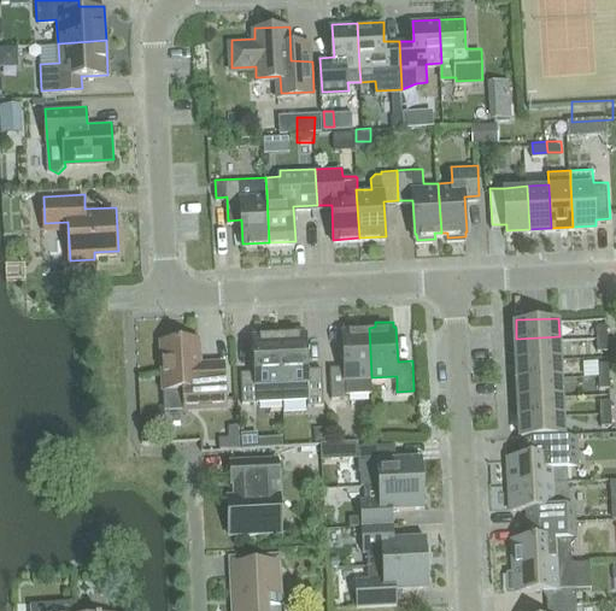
[(596,323),(596,335),(608,334),(608,322),(596,323)]
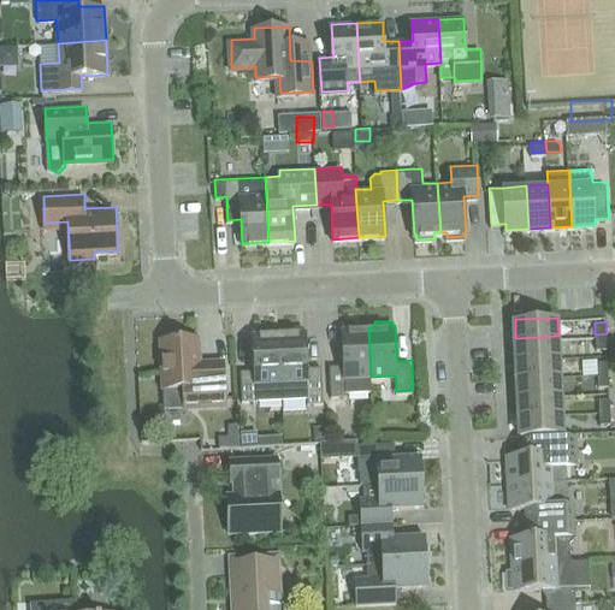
[(343,323),(344,327),(342,327),(344,363),(330,365),(331,395),(347,395),(347,392),(372,391),(371,377),(368,327),(362,327),(361,323),(343,323)]
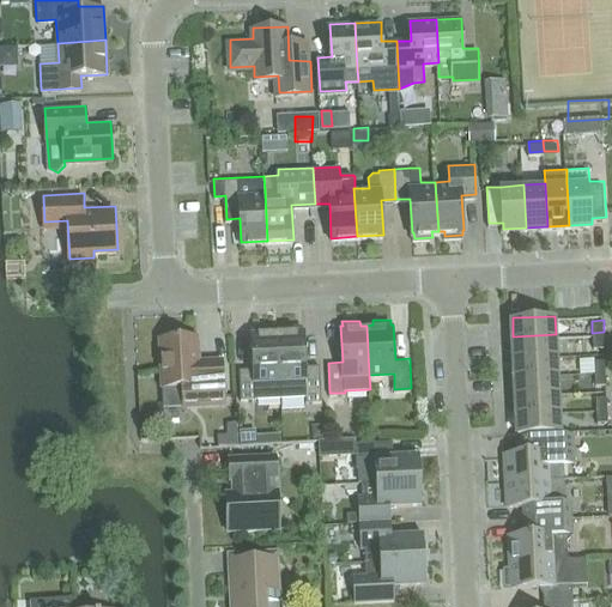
[(284,323),(284,328),(278,328),(280,393),(306,392),(307,399),(322,399),(320,364),(306,364),(304,327),(302,327),(302,322),(284,323)]
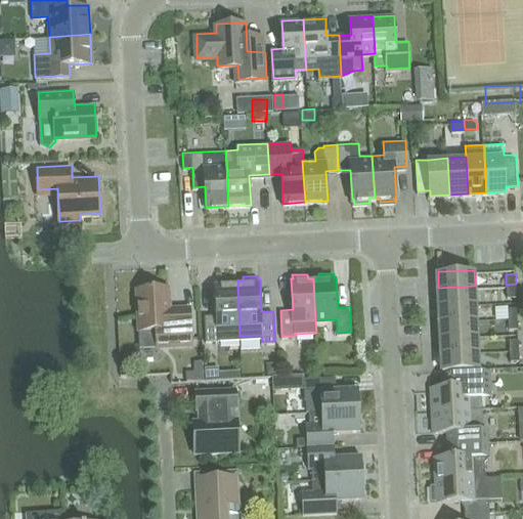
[(216,277),(216,282),(215,282),(218,312),(206,313),(207,340),(225,339),(225,336),(240,336),(237,280),(231,280),(231,276),(216,277)]
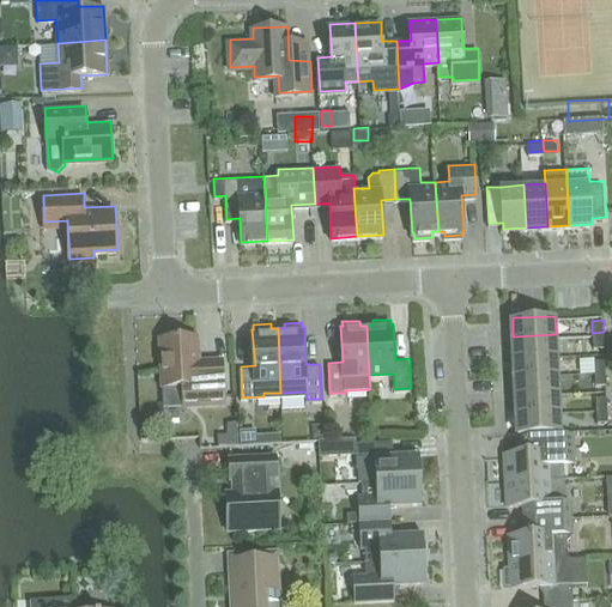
[(605,345),(604,332),(592,333),(593,346),(605,345)]
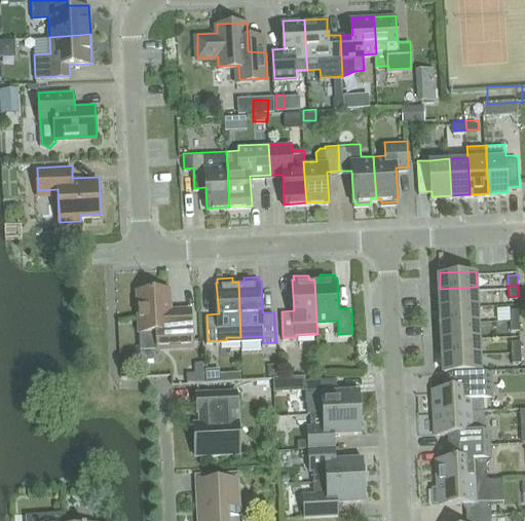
[(158,329),(158,338),(192,336),(192,327),(191,306),(171,307),(170,287),(138,288),(140,329),(158,329)]
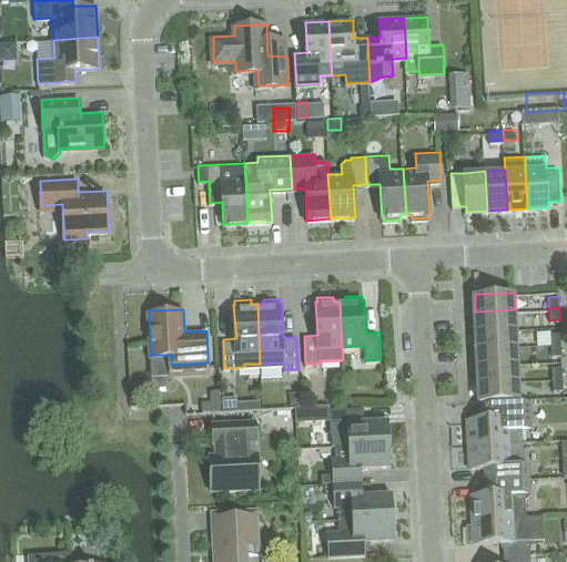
[(476,329),(516,327),(515,309),(475,312),(476,329)]
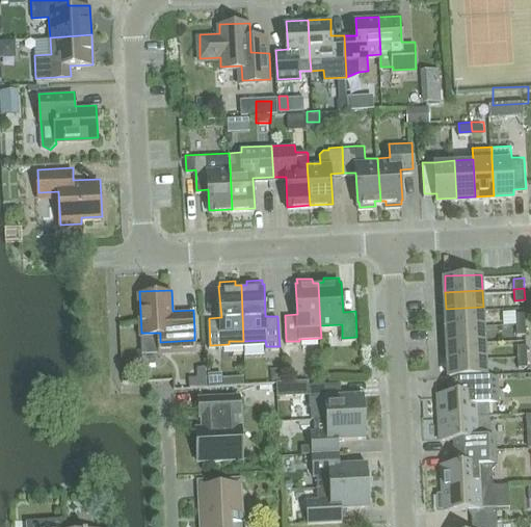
[(447,325),(483,323),(483,307),(446,309),(447,325)]
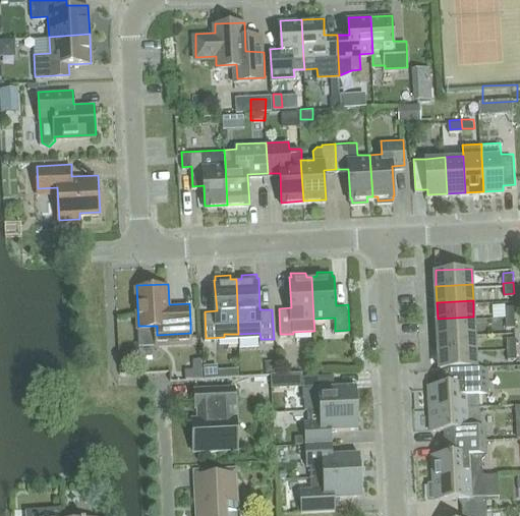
[(504,304),(505,316),(515,314),(515,303),(504,304)]
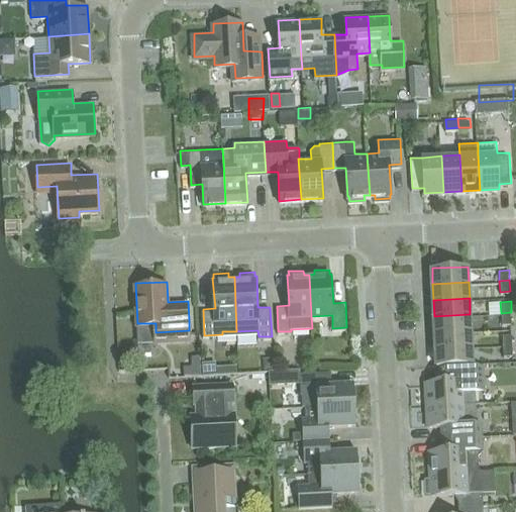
[(512,322),(511,312),(501,313),(501,323),(512,322)]
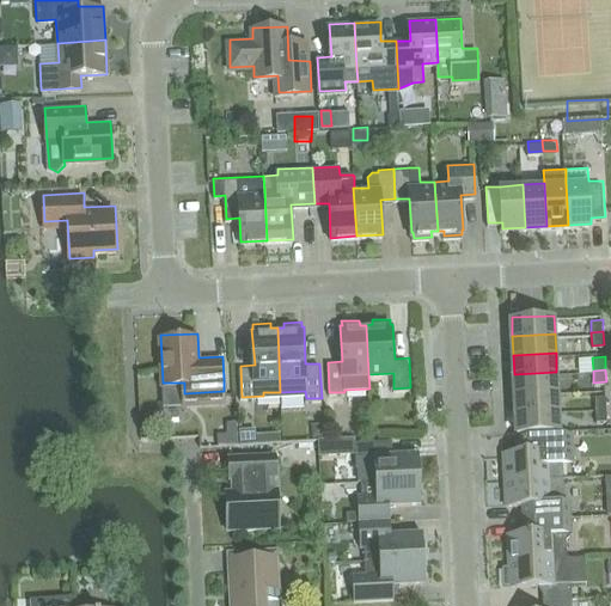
[(515,393),(557,391),(556,372),(514,374),(515,393)]
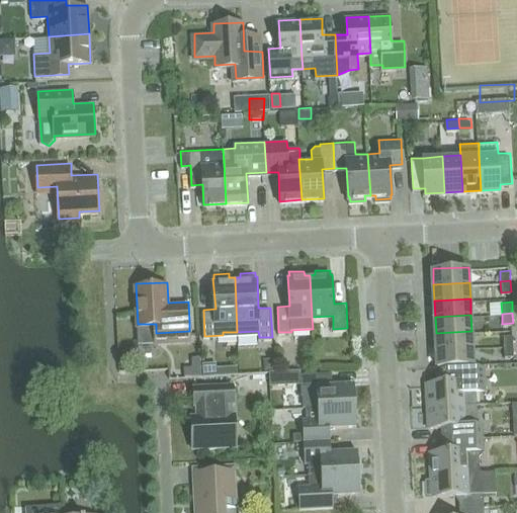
[(437,349),(472,347),(471,331),(436,333),(437,349)]
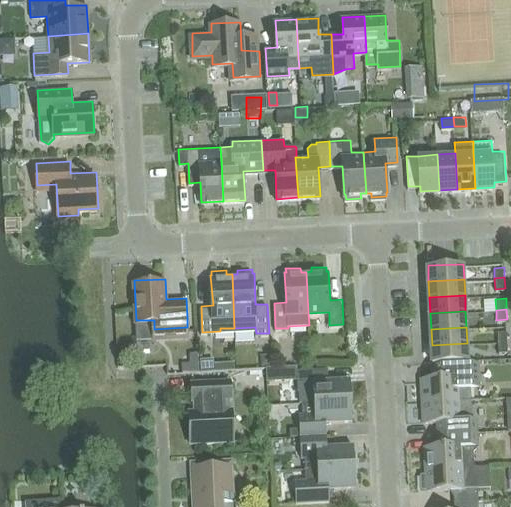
[(497,330),(497,341),(508,341),(507,329),(497,330)]
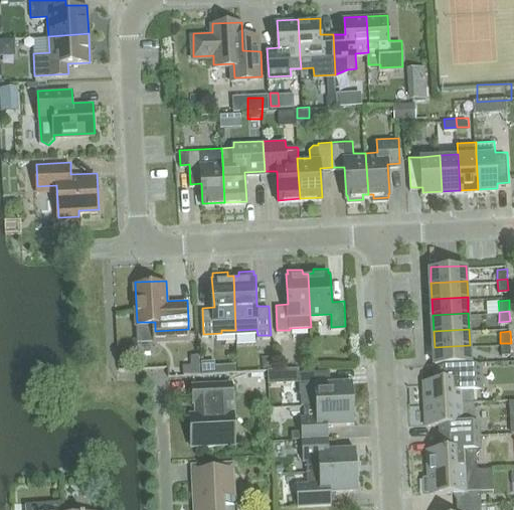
[(511,352),(511,343),(500,343),(501,353),(511,352)]
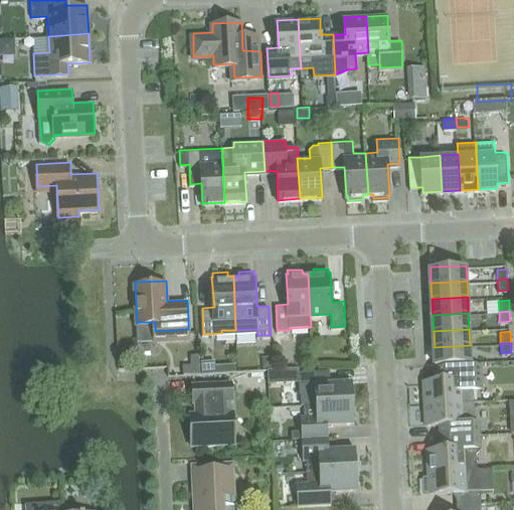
[(470,345),(435,347),(435,363),(471,361),(470,345)]
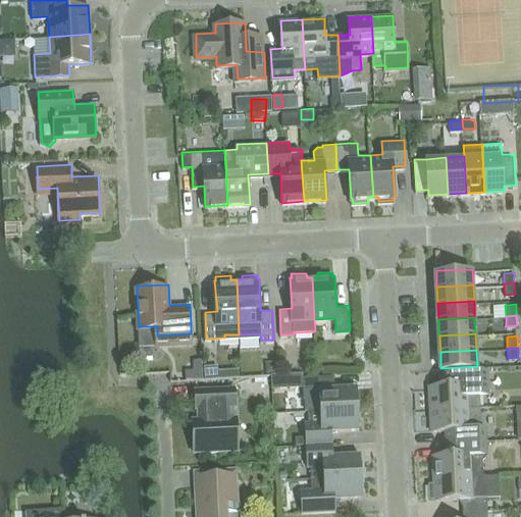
[(429,384),(430,407),(479,405),(478,393),(483,393),(488,386),(487,368),(457,369),(458,383),(429,384)]
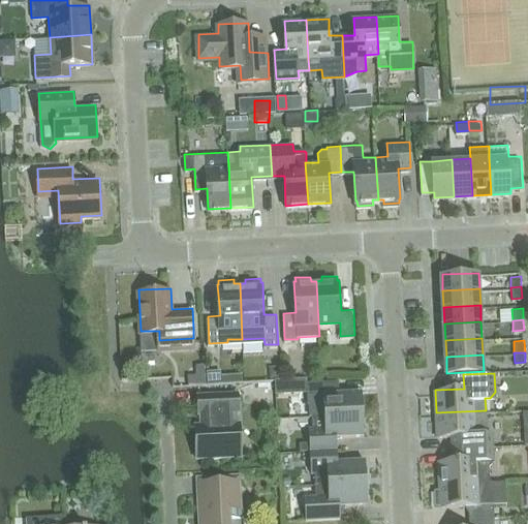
[(333,378),(307,380),(308,402),(310,402),(311,414),(312,414),(363,411),(362,390),(334,392),(333,378)]
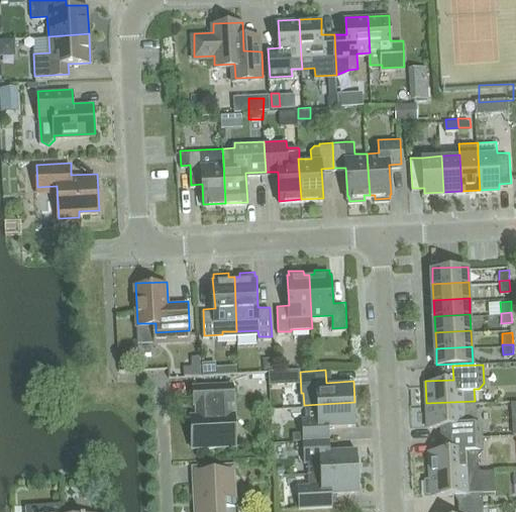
[(191,413),(193,445),(235,443),(234,411),(232,411),(231,401),(233,401),(232,383),(194,384),(195,402),(199,402),(200,413),(191,413)]
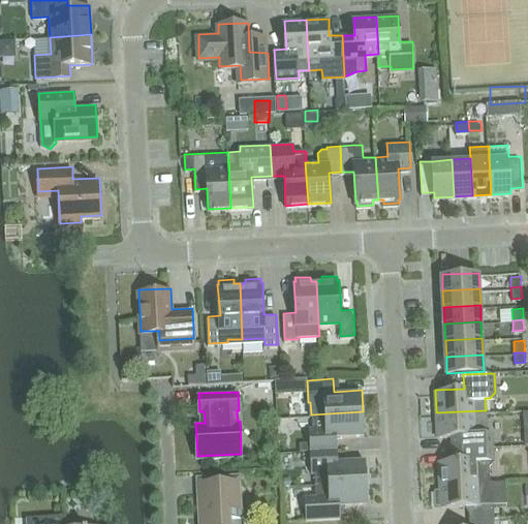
[(179,409),(192,409),(192,396),(178,397),(179,409)]
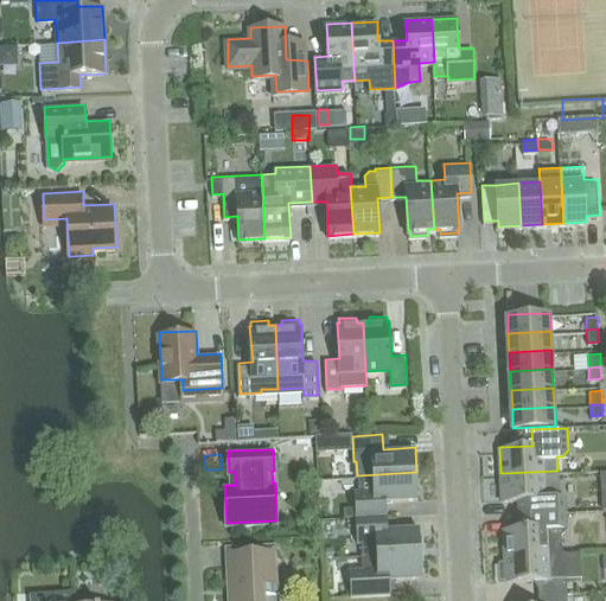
[(559,496),(557,471),(501,473),(503,499),(518,498),(518,512),(567,510),(566,494),(559,496)]
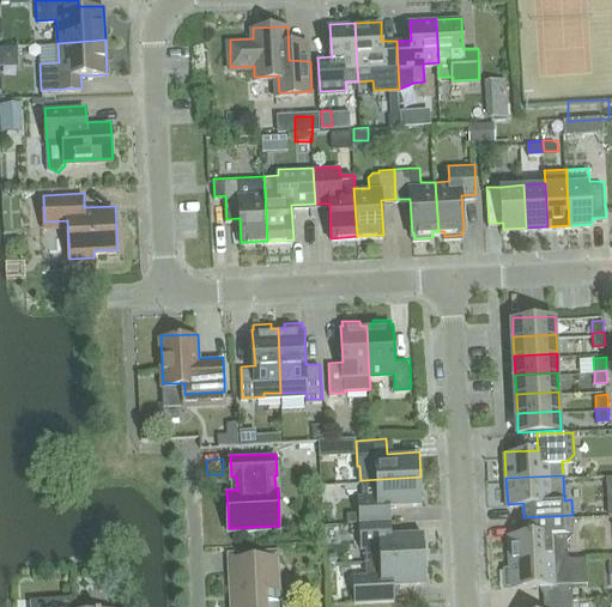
[(363,493),(358,493),(361,520),(391,519),(389,504),(423,502),(420,477),(362,480),(363,493)]
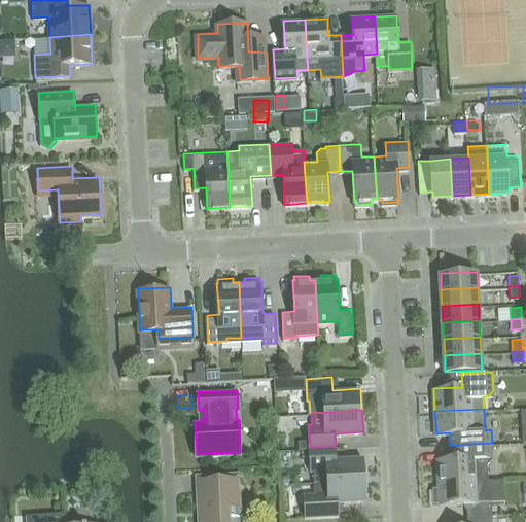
[(492,443),(450,445),(451,457),(436,458),(439,481),(487,478),(486,462),(493,460),(492,443)]
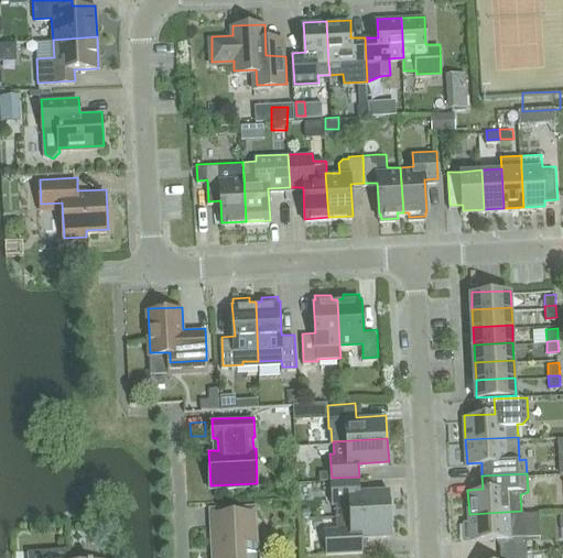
[(359,477),(332,478),(333,501),(336,501),(337,514),(349,514),(391,512),(390,488),(360,490),(359,477)]
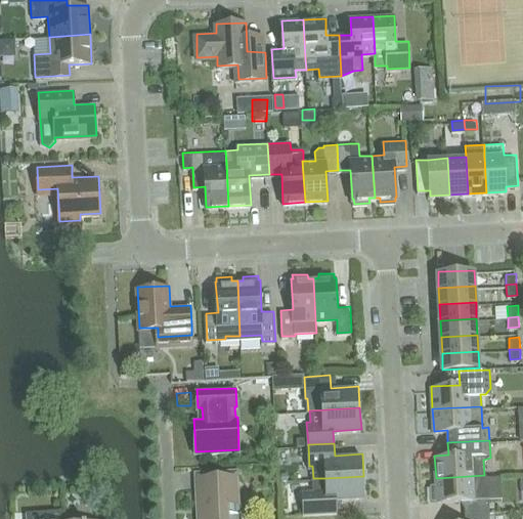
[(236,469),(197,471),(199,518),(242,518),(242,502),(238,502),(236,469)]
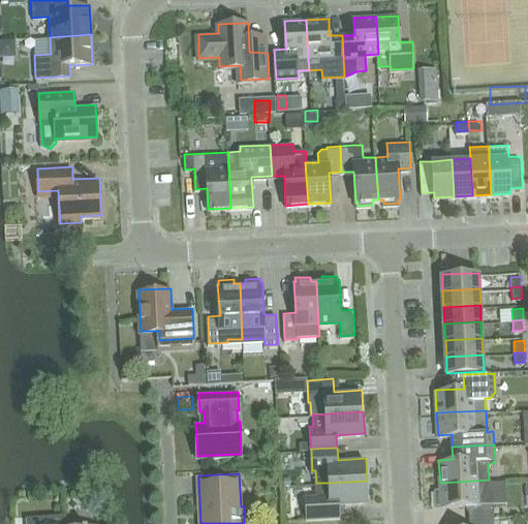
[(489,480),(440,483),(440,488),(435,488),(436,503),(441,502),(441,505),(470,503),(471,517),(493,516),(492,493),(491,493),(490,480),(489,480)]
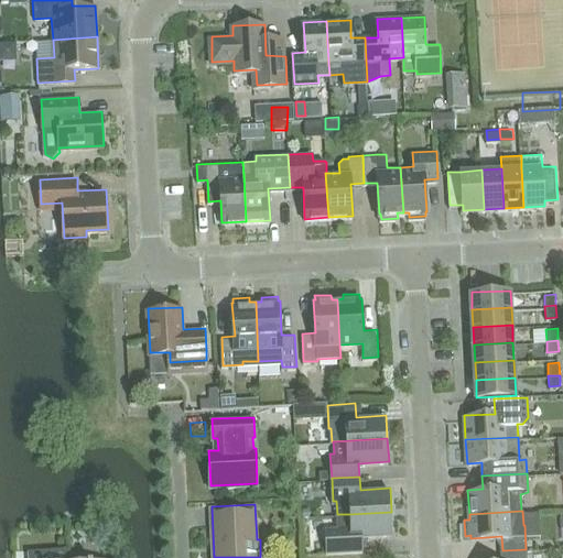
[(334,536),(325,536),(326,551),(363,549),(363,536),(392,534),(391,512),(349,514),(337,514),(337,527),(334,527),(334,536)]
